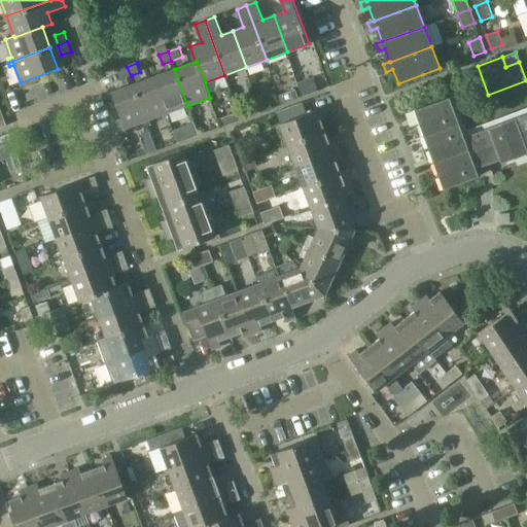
[(120,79),(131,76),(127,67),(117,70),(120,79)]
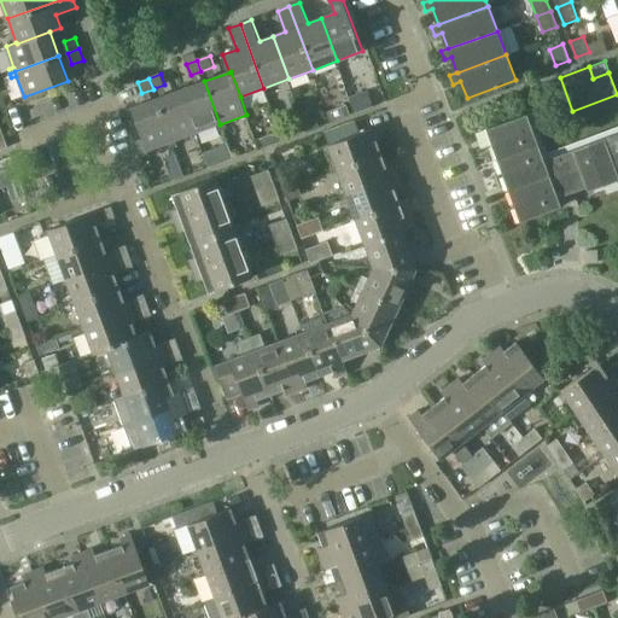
[(196,134),(220,124),(204,81),(180,91),(196,134)]
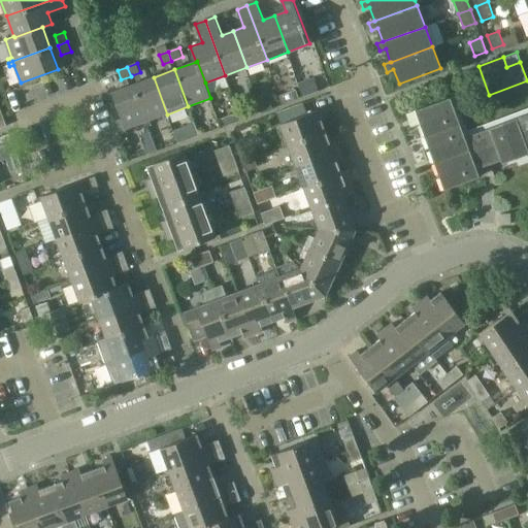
[(304,96),(318,91),(312,76),(299,81),(304,96)]
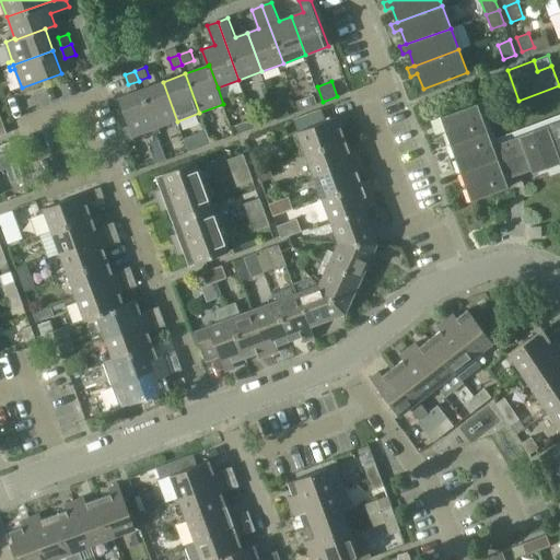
[(141,91),(155,129),(177,121),(163,82),(141,91)]
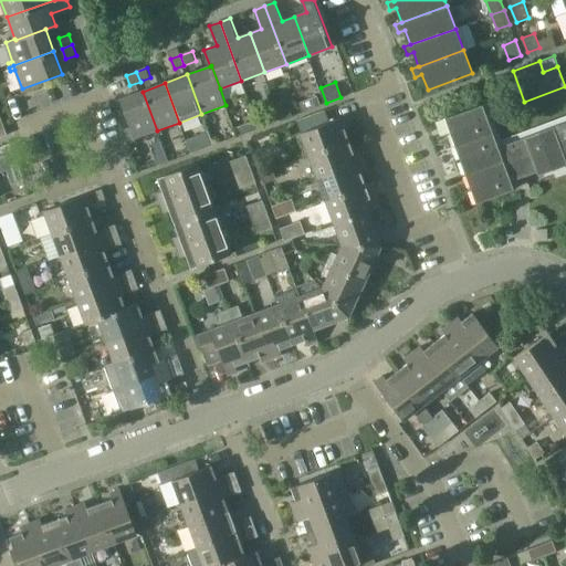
[(135,138),(156,130),(157,130),(143,92),(121,100),(135,138)]
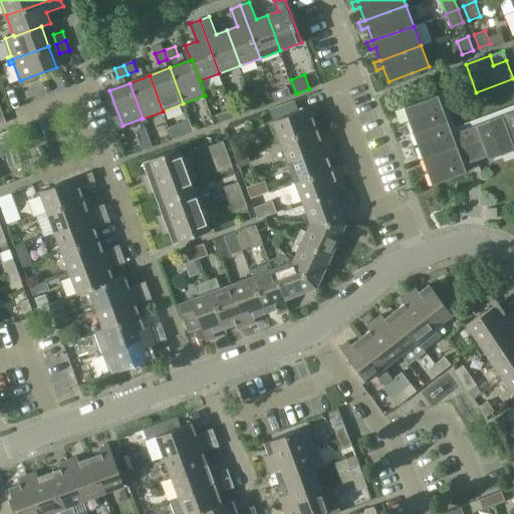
[(286,87),(271,92),(274,100),(289,95),(286,87)]
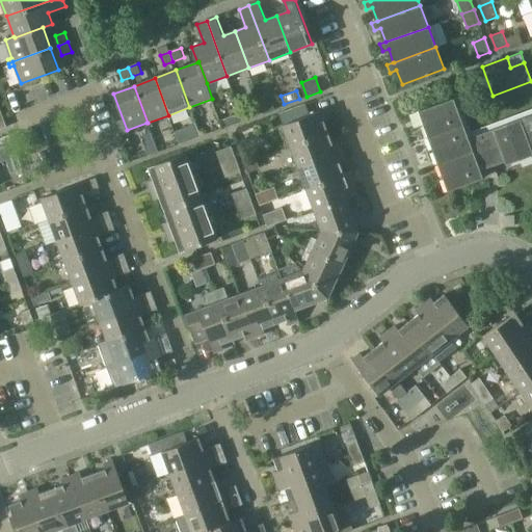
[(428,136),(463,124),(454,98),(419,110),(428,136)]
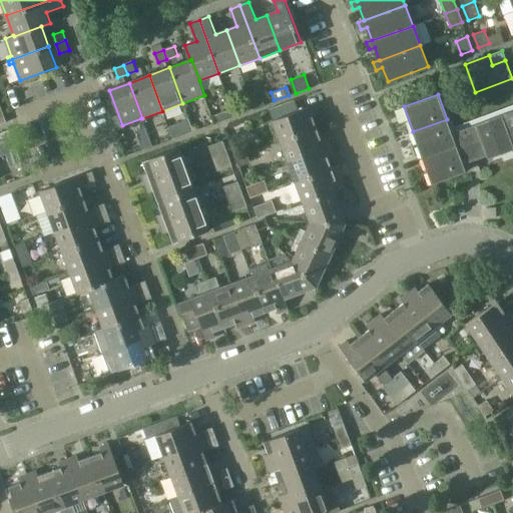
[(281,140),(318,127),(313,114),(317,112),(315,105),(274,120),(281,140)]
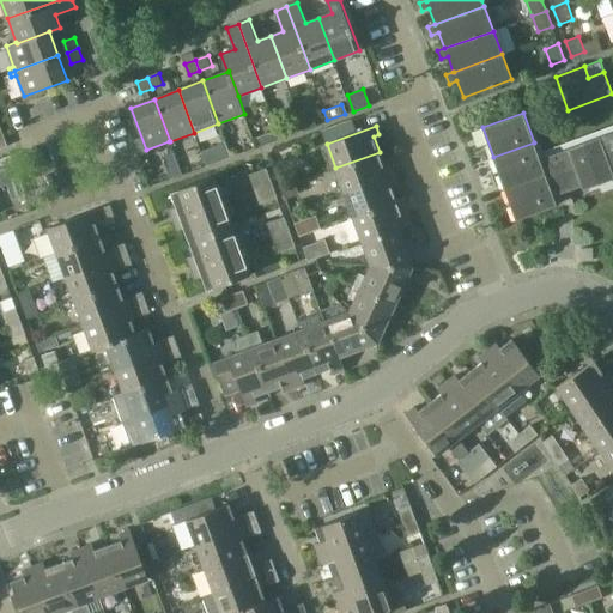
[(259,146),(279,139),(275,131),(255,138),(259,146)]
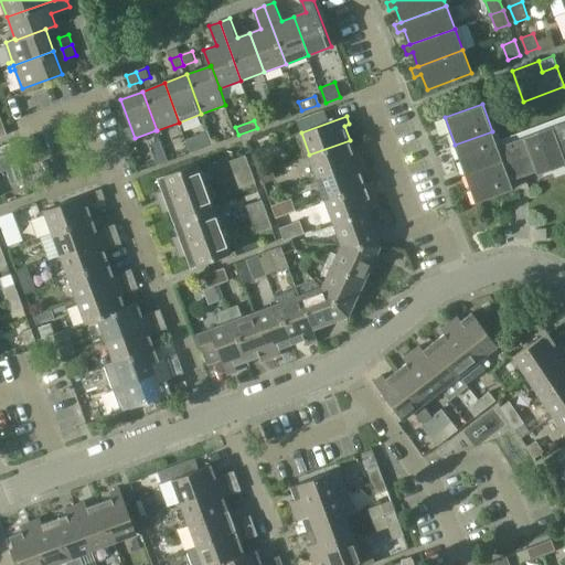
[(564,120),(552,125),(564,159),(564,120)]
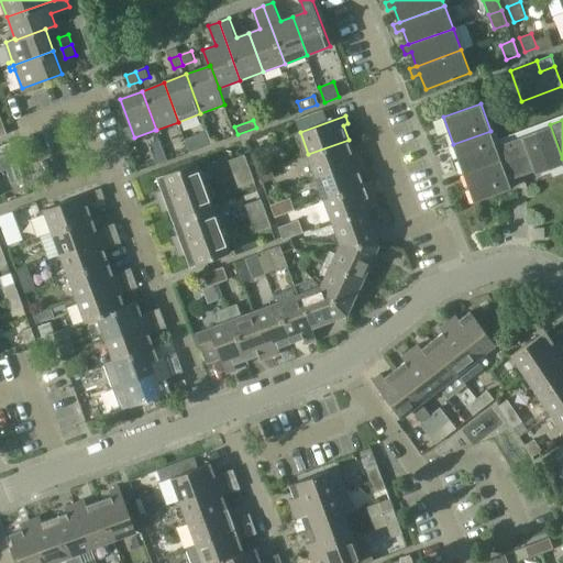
[(183,121),(183,145),(217,144),(217,125),(201,127),(201,121),(183,121)]
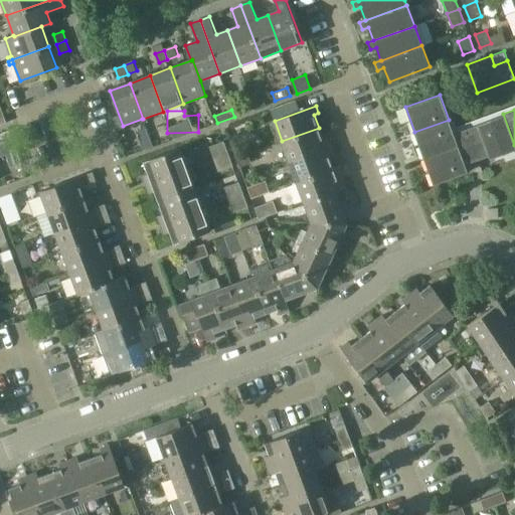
[(491,158),(514,149),(514,145),(503,114),(478,124),(490,155),(491,158)]
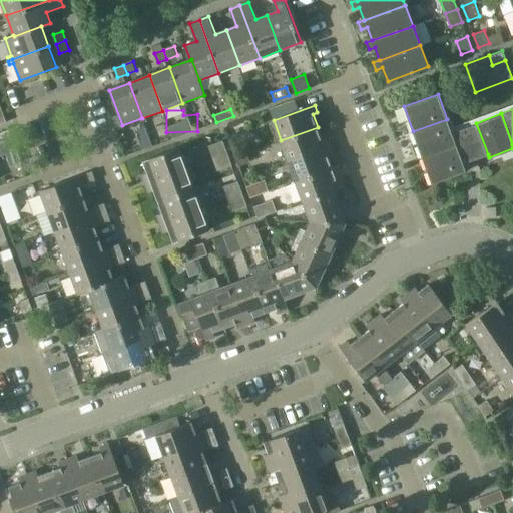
[(457,144),(452,132),(447,119),(413,131),(423,157),(457,144)]
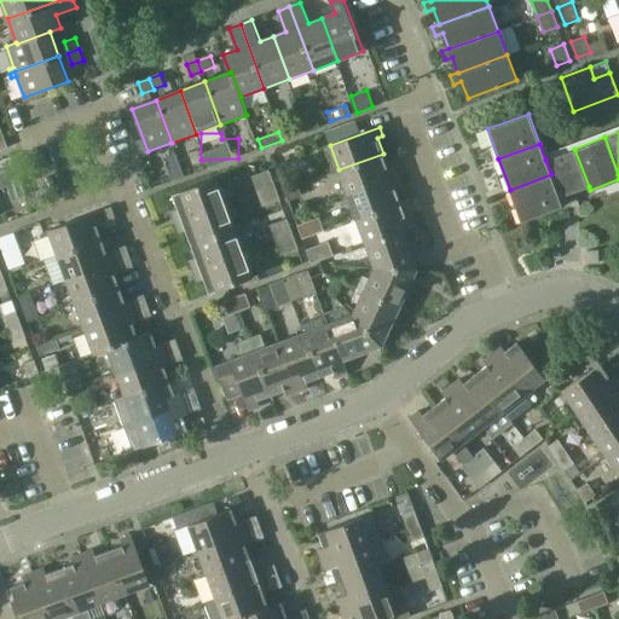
[(560,197),(589,186),(574,149),(545,160),(551,174),(560,197)]
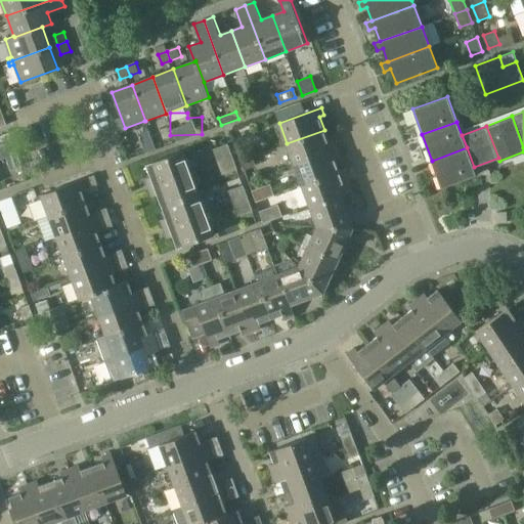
[(287,143),(294,165),(336,148),(334,141),(329,143),(324,130),(287,143)]
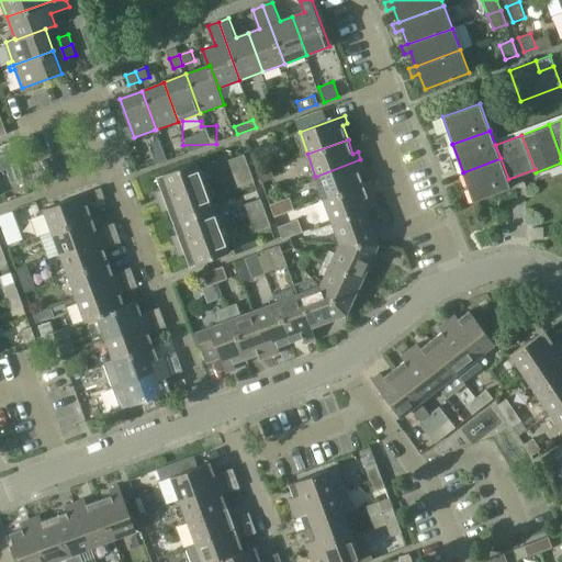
[(0,170),(8,168),(19,165),(14,150),(3,155),(3,156),(0,156),(0,170)]
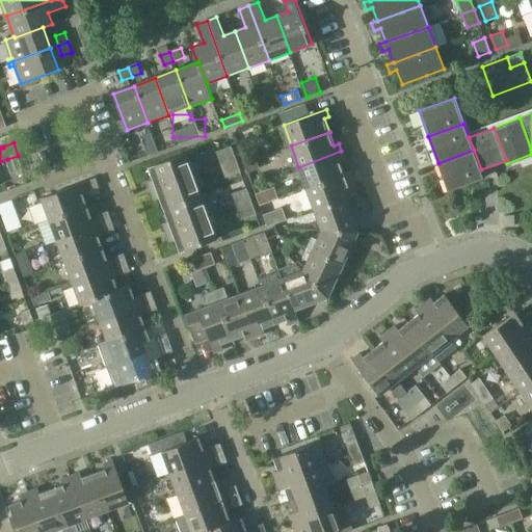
[(220,165),(236,159),(231,145),(215,151),(220,165)]
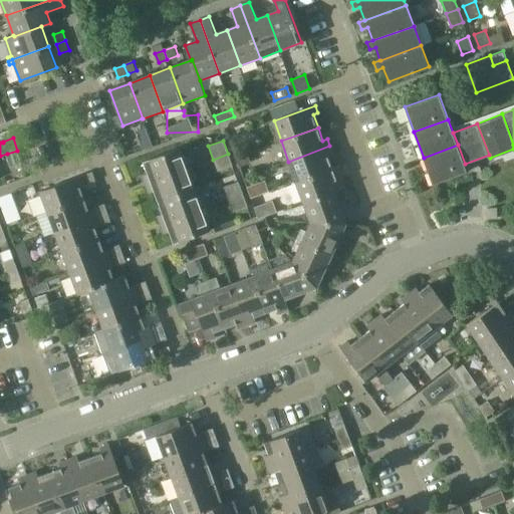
[(236,158),(247,154),(244,144),(233,148),(236,158)]
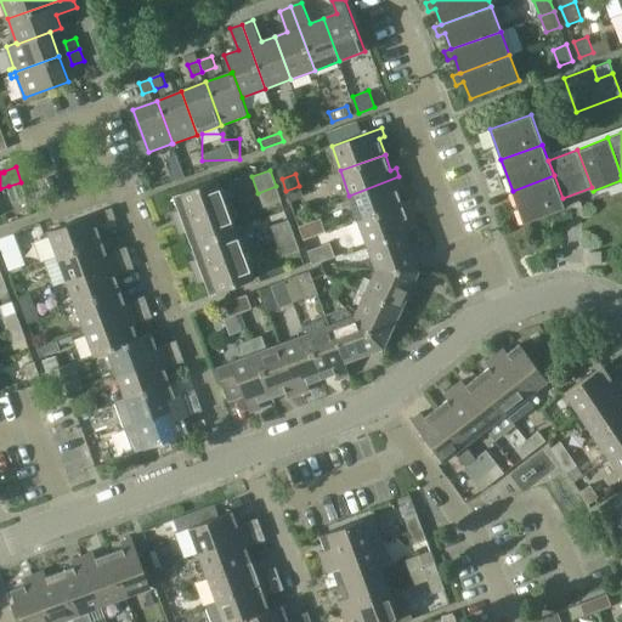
[(563,198),(554,175),(513,191),(525,222),(565,207),(563,198)]
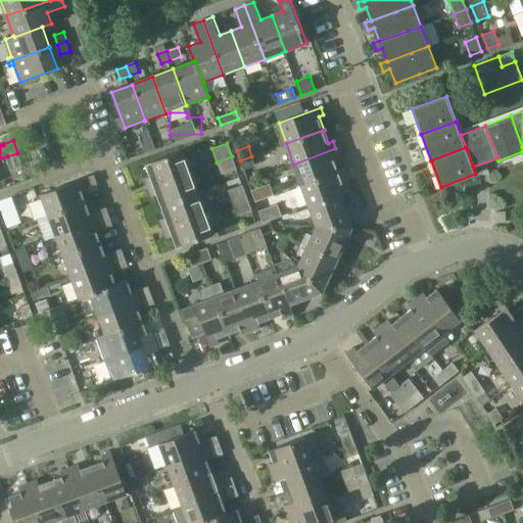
[(301,185),(338,171),(334,158),(338,156),(335,148),(293,164),(301,185)]
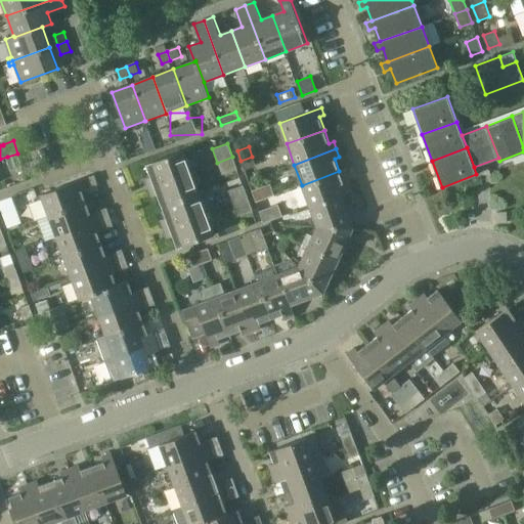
[(148,187),(190,172),(182,150),(146,164),(150,176),(145,178),(148,187)]
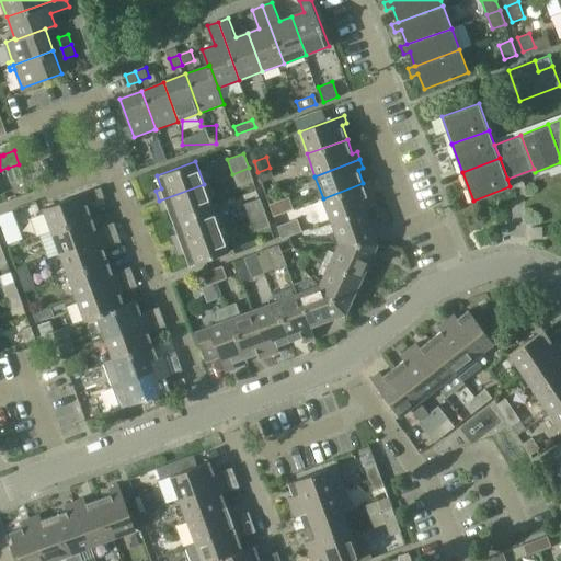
[(19,164),(8,168),(13,182),(24,179),(19,164)]
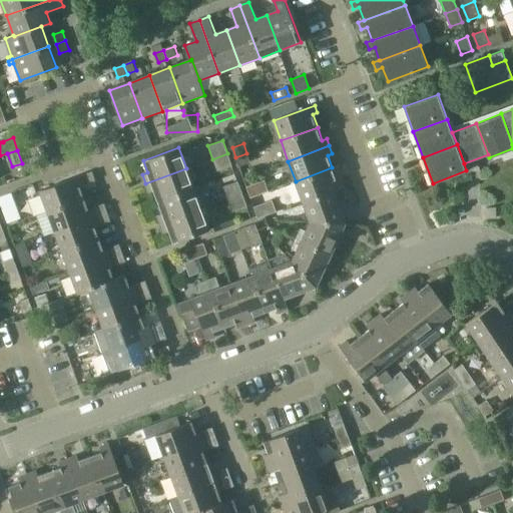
[(227,153),(212,159),(216,170),(231,165),(227,153)]
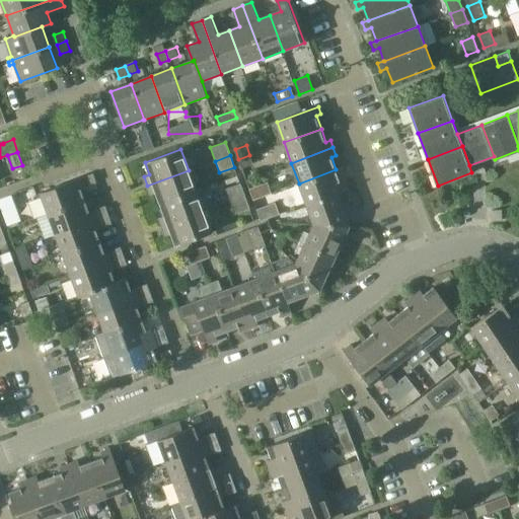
[(249,155),(238,159),(241,167),(252,163),(249,155)]
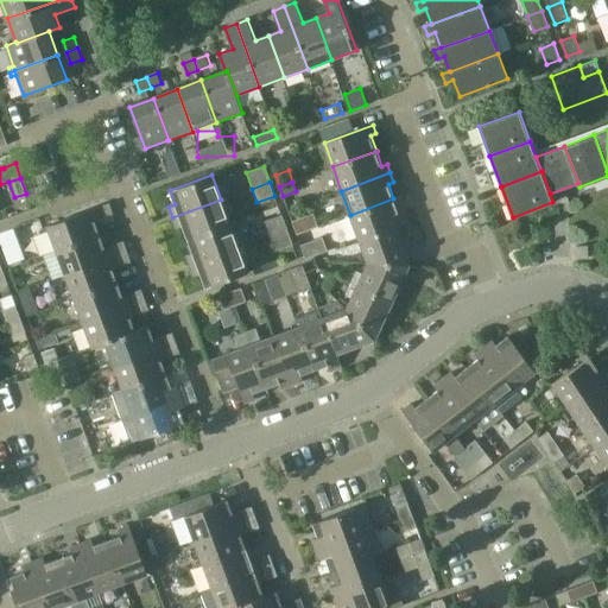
[(396,226),(396,227),(409,222),(405,211),(399,214),(393,198),(350,215),(359,239),(396,226)]
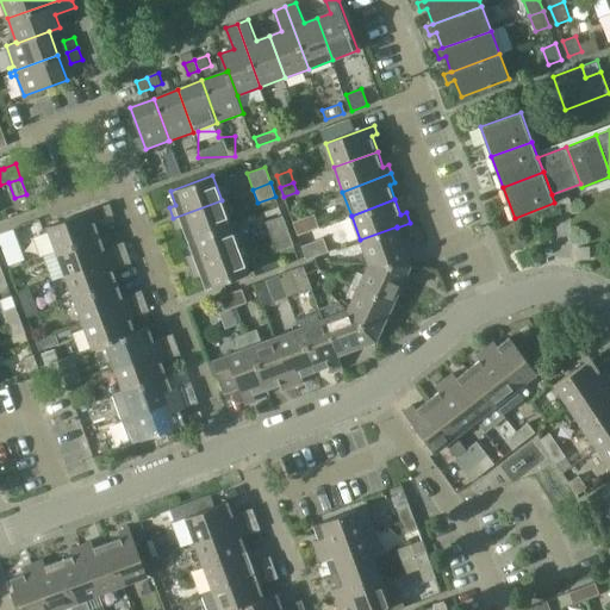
[(186,236),(229,221),(222,200),(173,218),(176,229),(182,226),(186,236)]
